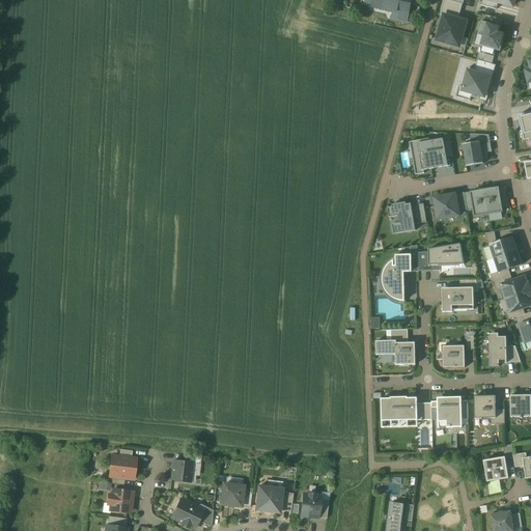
[(412,0),(373,0),(372,8),(409,17),(412,0)]
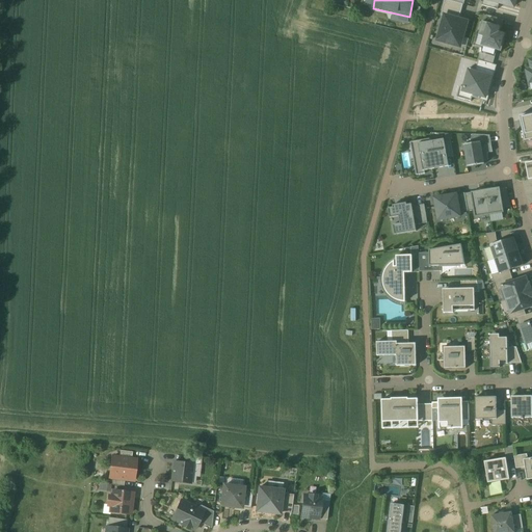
[(500,3),(489,0),(483,0),(482,5),(498,10),(500,3)]
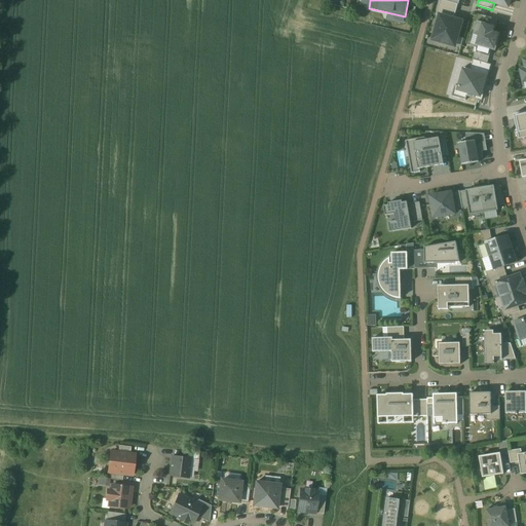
[(439,14),(431,41),(455,48),(462,22),(439,14)]
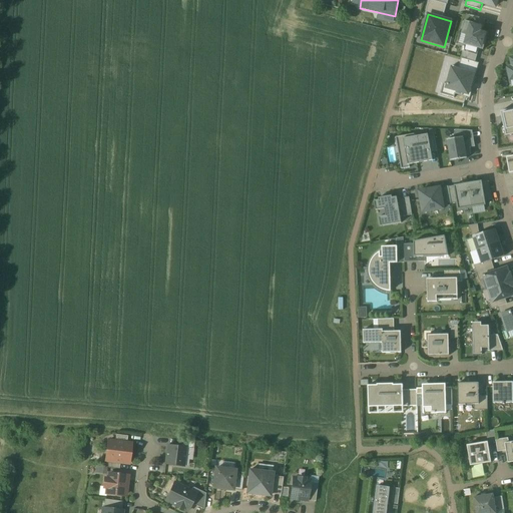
[(471,15),(469,22),(484,26),(486,19),(471,15)]
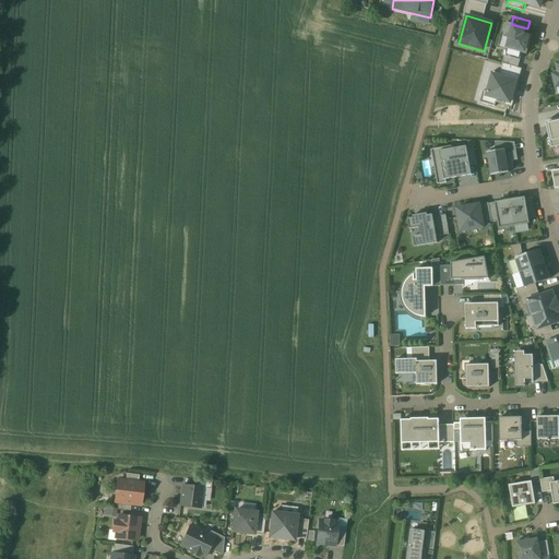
[(527,28),(511,24),(507,23),(502,37),(508,38),(506,49),(507,49),(504,56),(521,60),(522,54),(526,55),(532,36),(525,34),(527,28)]
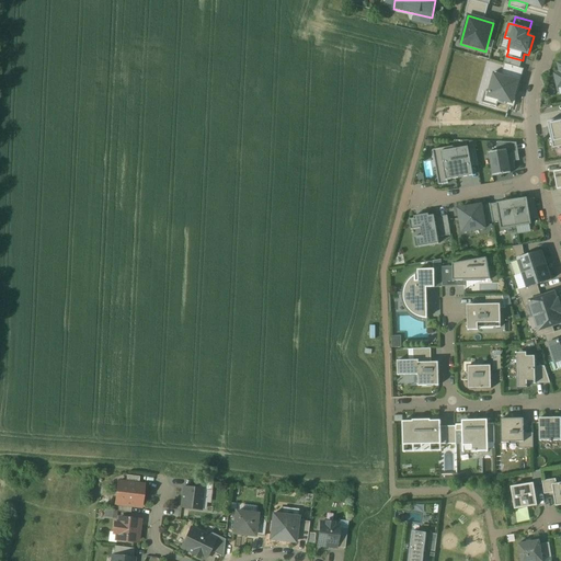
[(519,68),(523,60),(506,56),(504,64),(519,68)]
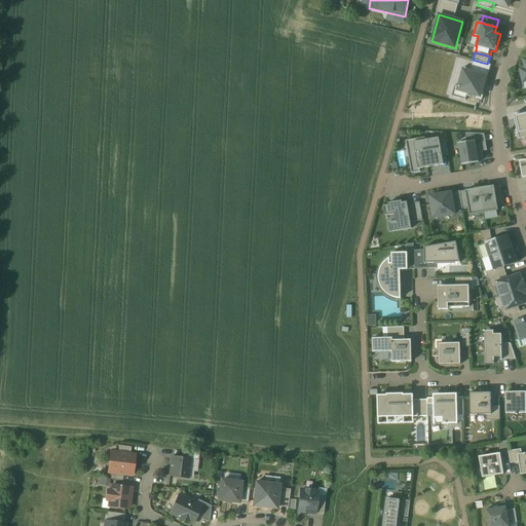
[(462,69),(457,91),(481,99),(487,76),(462,69)]
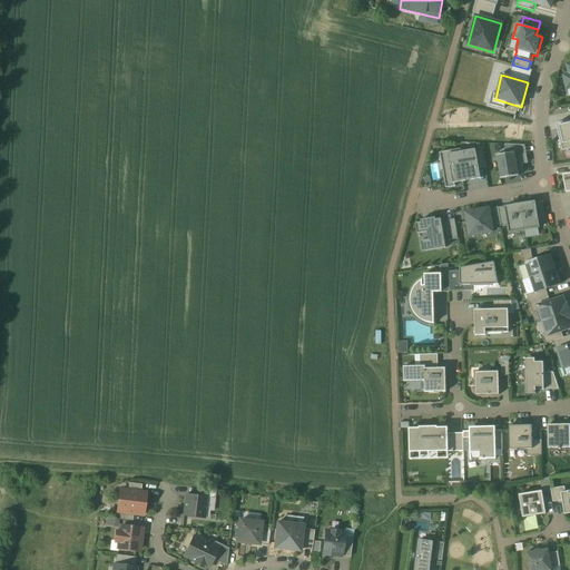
[(569,125),(569,123),(557,126),(562,151),(569,150),(569,125)]
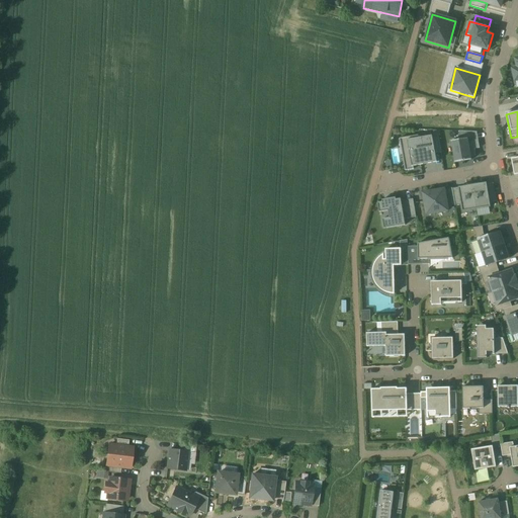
[(459,132),(459,140),(468,139),(468,141),(473,140),(473,132),(459,132)]
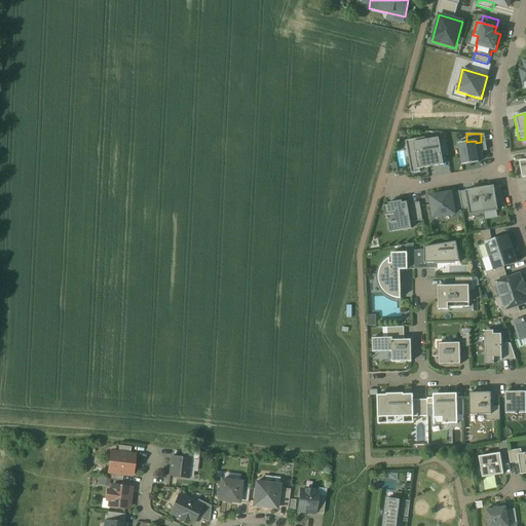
[(442,156),(448,155),(445,137),(439,138),(442,156)]
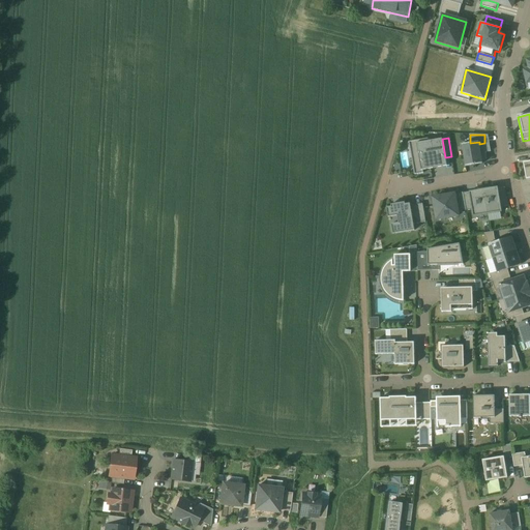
[(428,139),(409,142),(411,154),(418,153),(421,171),(447,167),(445,157),(442,139),(429,142),(428,139)]
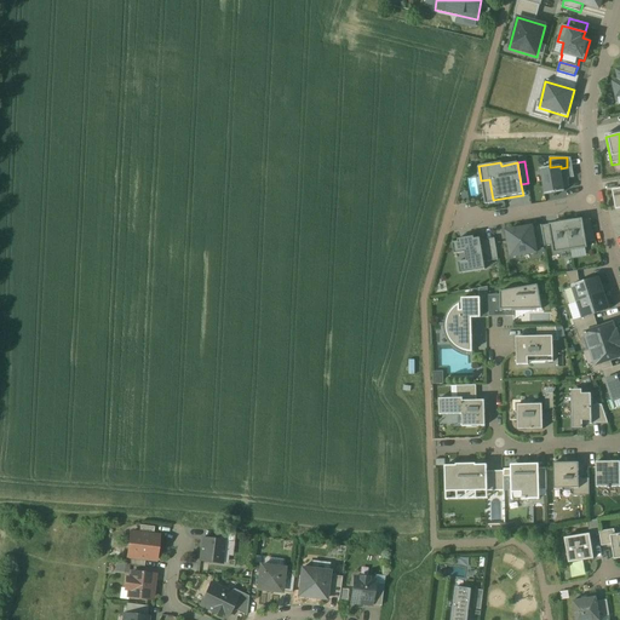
[(550,167),(540,170),(545,195),(566,191),(563,183),(569,182),(568,178),(574,178),(573,166),(567,167),(561,168),(561,166),(550,167)]
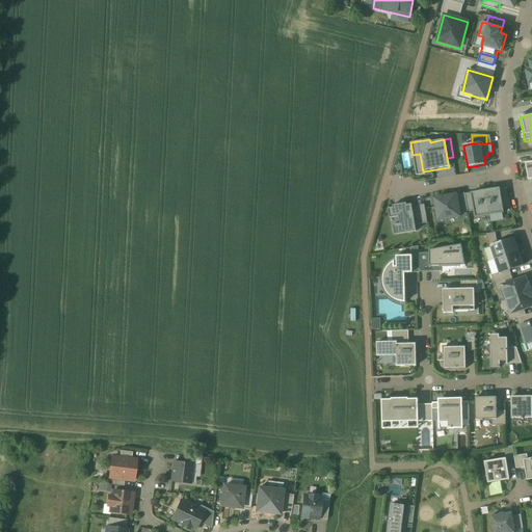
[(493,189),(485,190),(489,215),(504,213),(503,208),(501,194),(500,188),(493,189)]
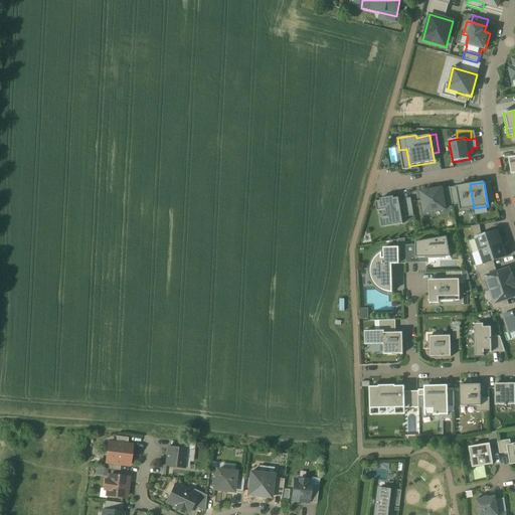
[(464,185),(456,187),(457,190),(459,204),(461,211),(474,208),(470,184),(464,185)]
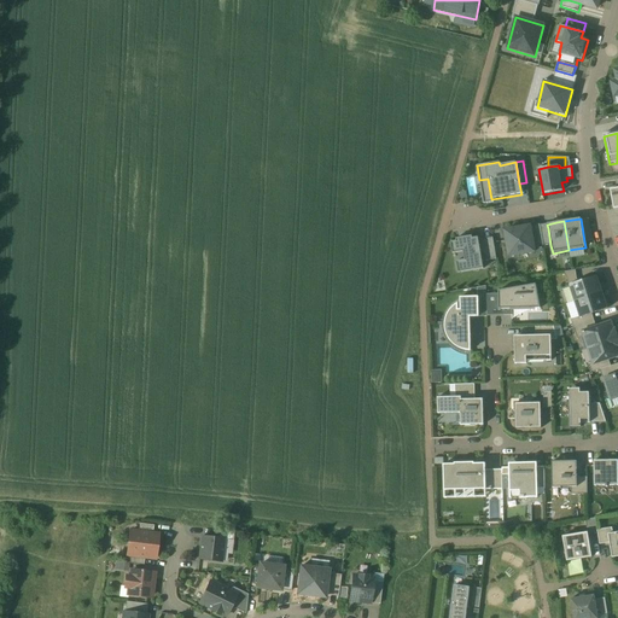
[(584,242),(593,240),(589,225),(582,226),(584,242)]
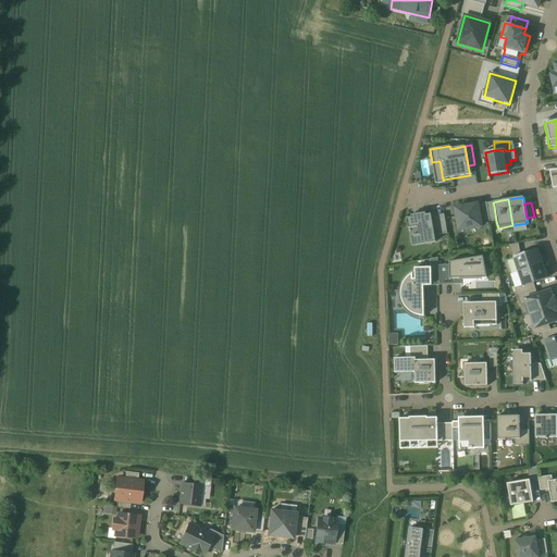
[(479,203),(455,208),(459,231),(482,227),(482,223),(479,208),(479,203)]
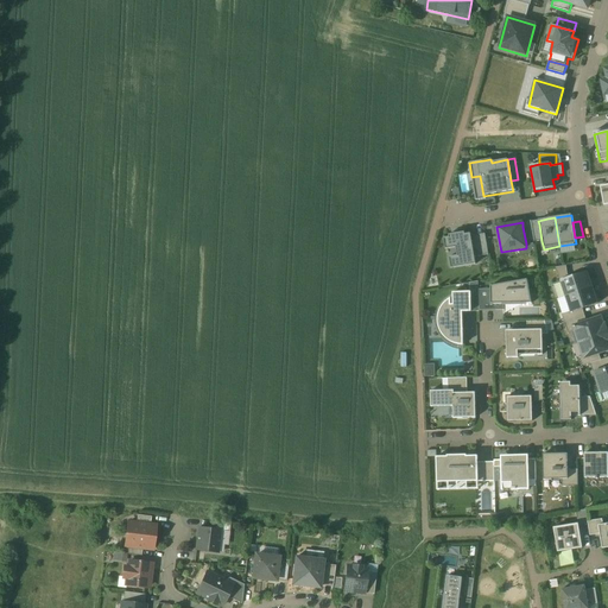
[(534,242),(542,241),(539,225),(531,226),(534,242)]
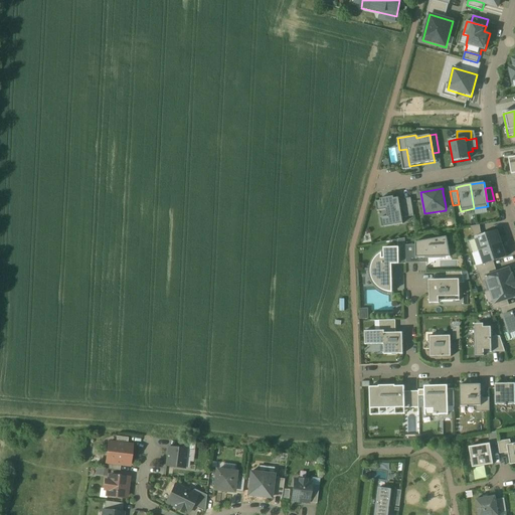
[(450,191),(443,192),(446,206),(453,205),(450,191)]
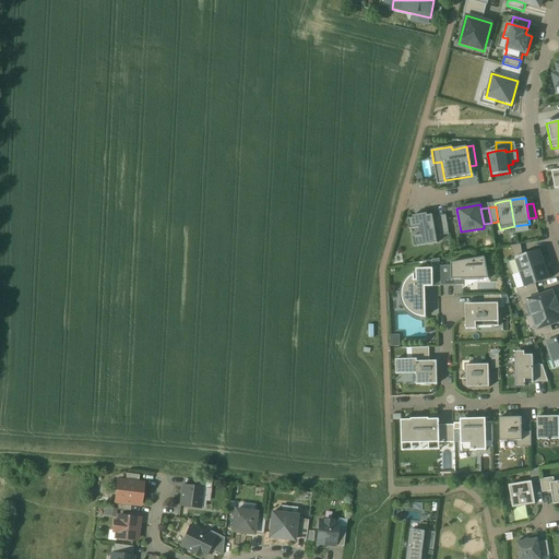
[(408,219),(409,229),(419,228),(420,236),(413,237),(415,247),(438,244),(437,237),(433,217),(432,215),(428,216),(427,214),(413,216),(413,218),(408,219)]
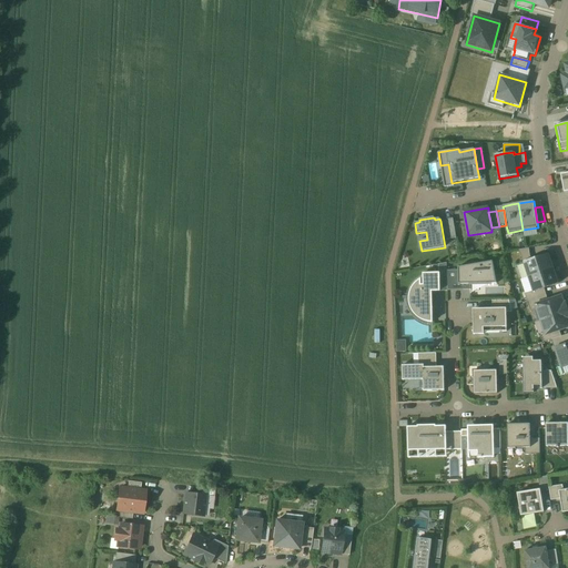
[(444,241),(456,239),(453,219),(440,221),(444,241)]
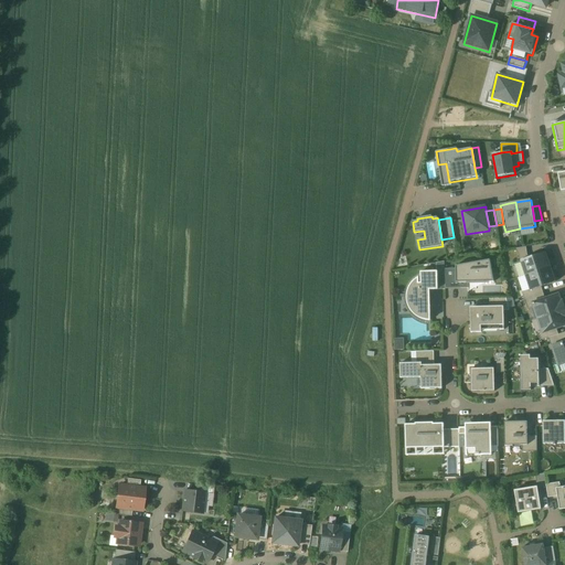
[(526,247),(516,249),(521,262),(529,258),(528,255),(526,247)]
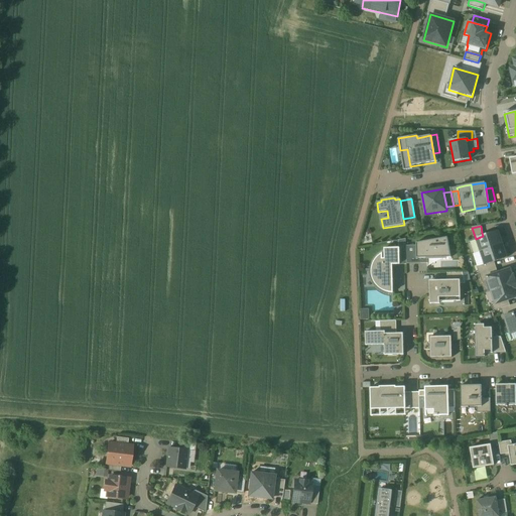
[(483,236),(476,239),(480,252),(503,244),(499,231),(483,236)]
